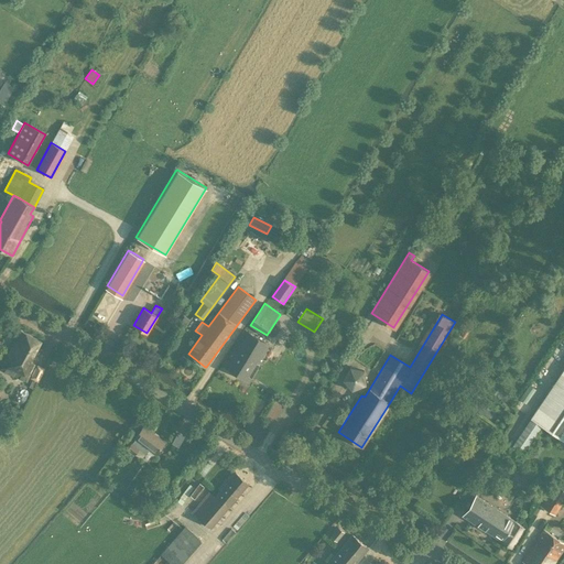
[(191,321),(184,317),(181,323),(187,327),(191,321)]
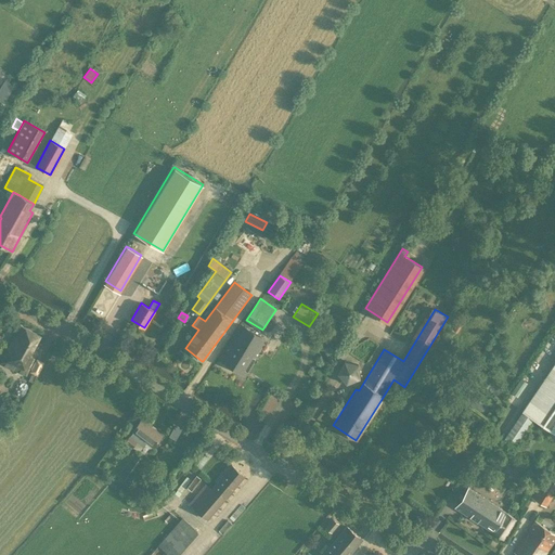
[(20,325),(0,363),(26,375),(34,359),(29,356),(40,335),(20,325)]
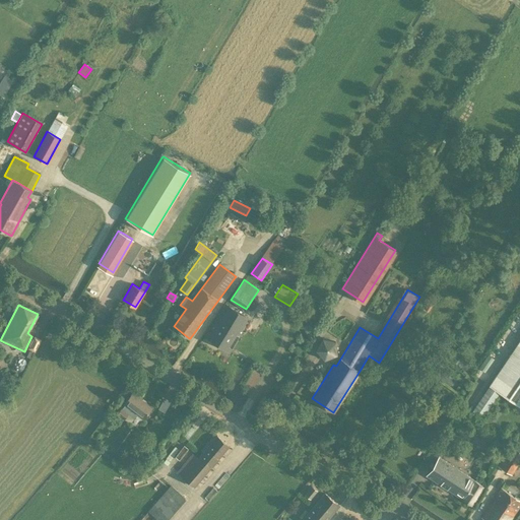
[(224,305),(206,337),(231,351),(239,336),(237,335),(247,317),(224,305)]
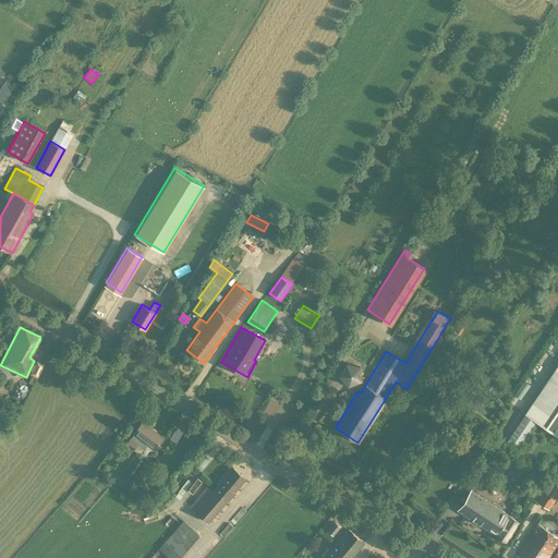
[(37,377),(43,365),(37,362),(31,374),(37,377)]
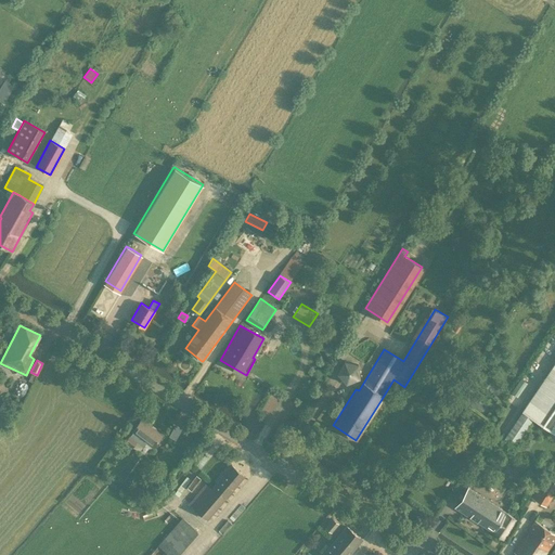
[(345,361),(337,373),(346,384),(359,378),(358,364),(345,361)]
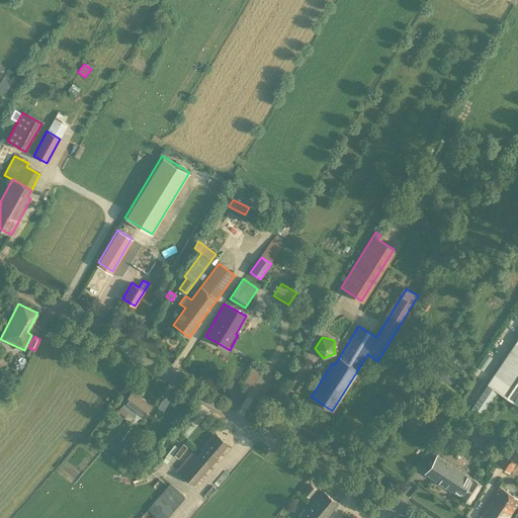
[(517,338),(468,412),(479,418),(497,391),(517,404),(517,338)]
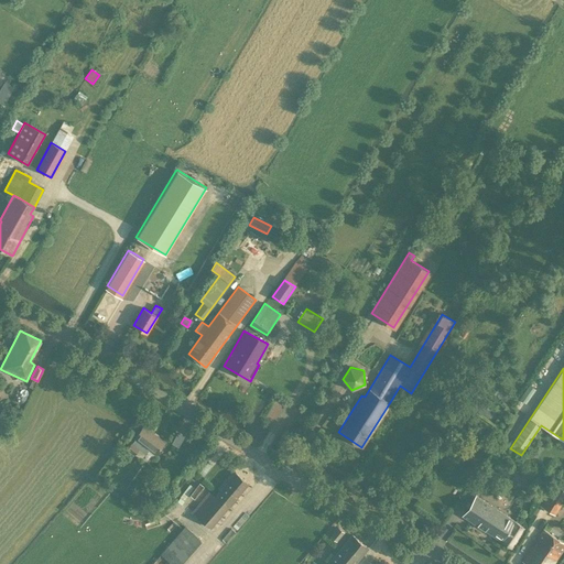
[(155,454),(164,442),(152,433),(154,431),(145,424),(134,437),(136,438),(131,444),(131,443),(127,448),(127,449),(134,455),(139,449),(145,455),(150,449),(155,454)]
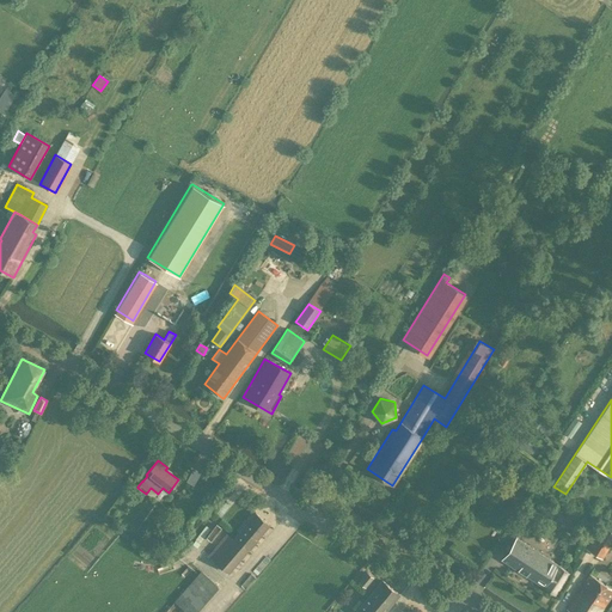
[(138,488),(134,493),(142,499),(146,494),(138,488)]
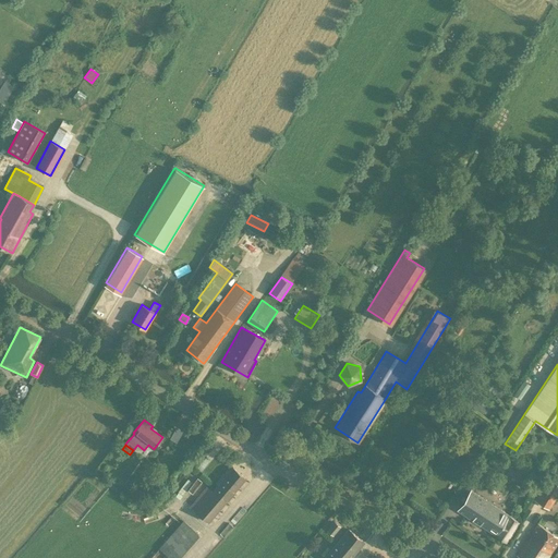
[(213,492),(225,502),(245,478),(233,468),(213,492)]
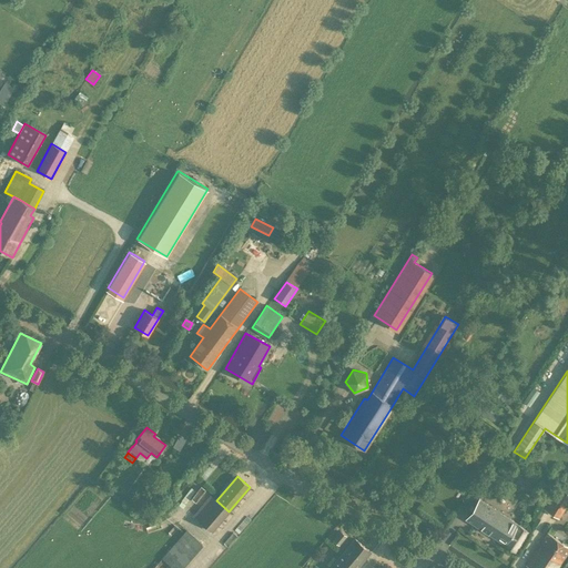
[(548,501),(545,507),(559,517),(567,504),(567,493),(563,488),(551,504),(548,501)]
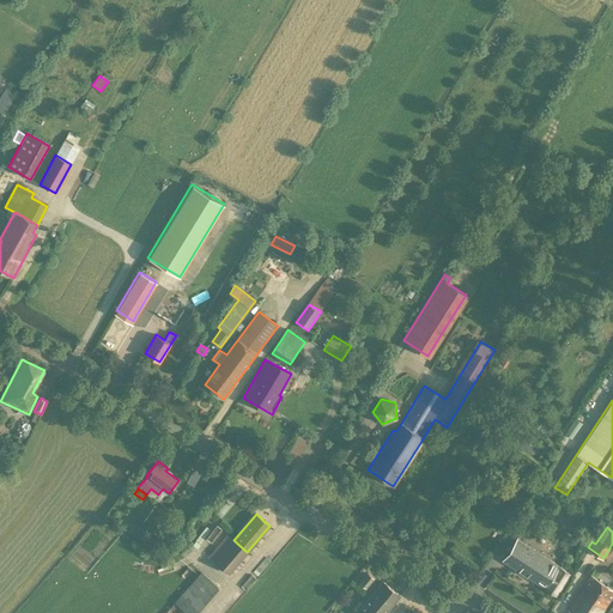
[(140,530),(135,536),(143,541),(147,535),(140,530)]
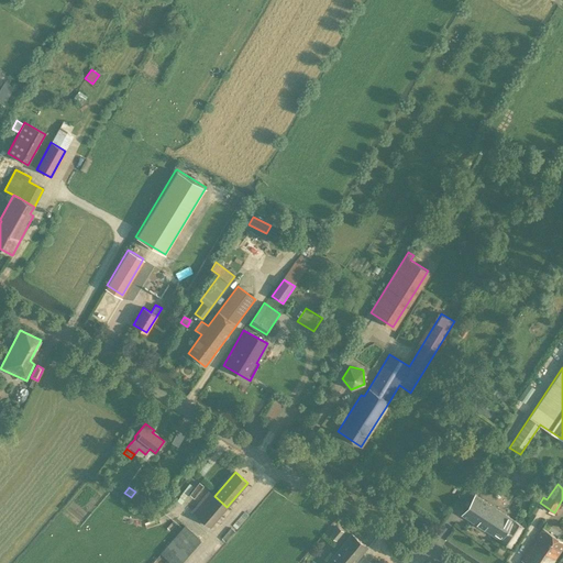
[(227,507),(214,496),(209,492),(192,511),(210,527),(227,507)]
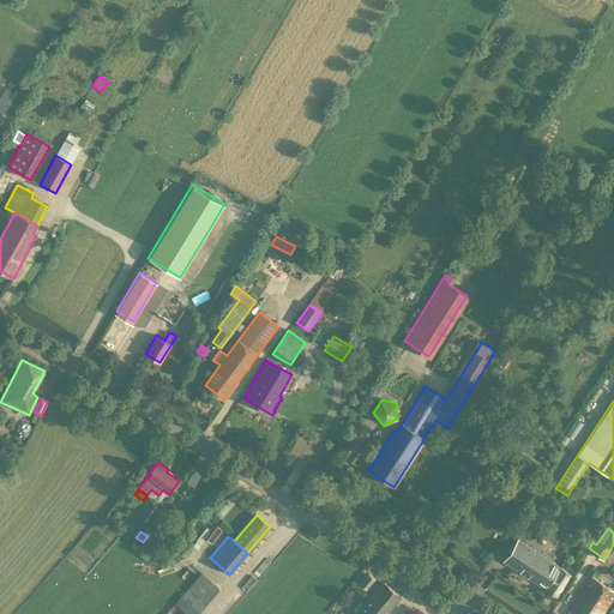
[(517,539),(503,560),(557,595),(571,573),(560,566),(559,566),(517,539)]
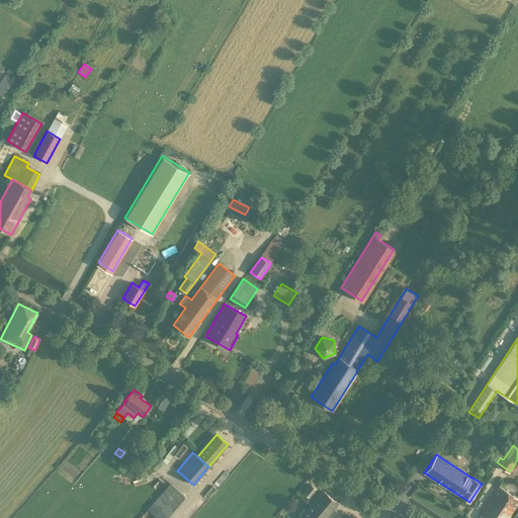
[(309,496),(316,489),(310,485),(304,492),(309,496)]
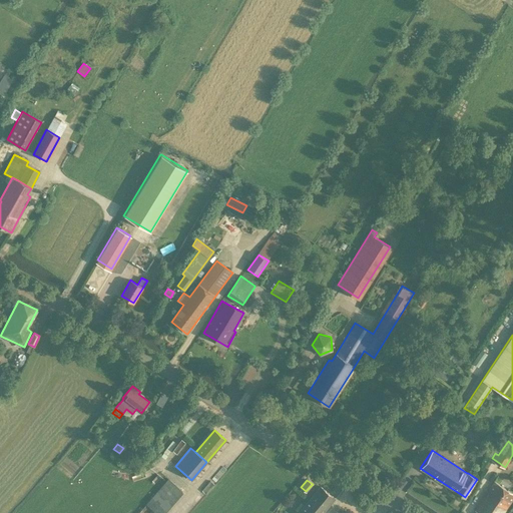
[(478,512),(503,512),(512,498),(512,493),(495,481),(475,510),(478,512)]
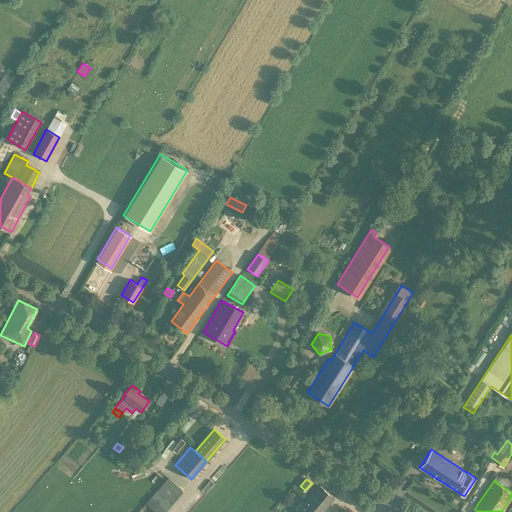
[(146,503),(155,511),(163,511),(181,493),(166,481),(146,503)]
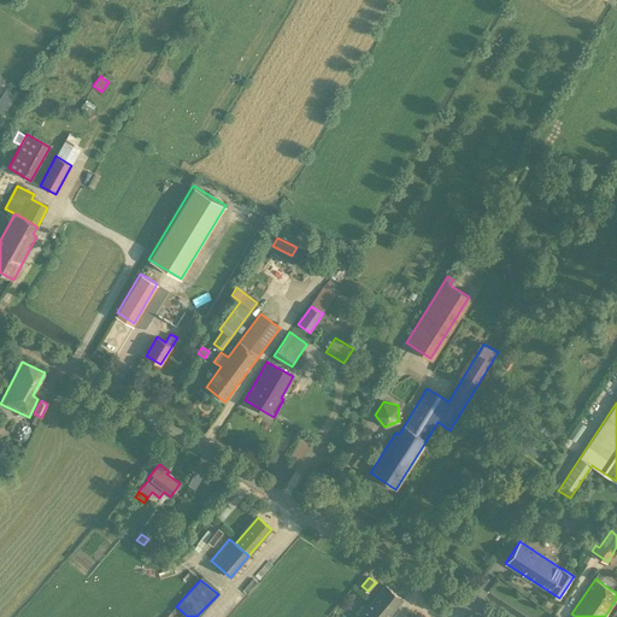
[(363,616),(388,616),(403,600),(385,585),(360,615),(363,616)]
